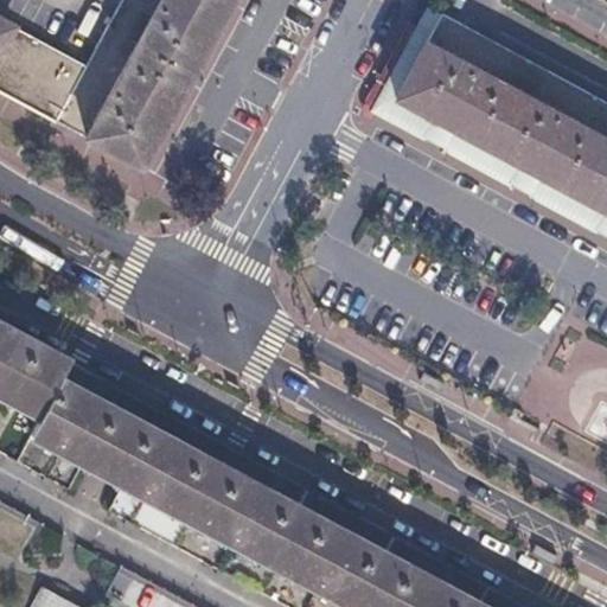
[(122,0),(87,65),(0,18),(0,89),(17,98),(142,166),(153,147),(161,132),(170,116),(203,56),(218,26),(232,0),(122,0)]
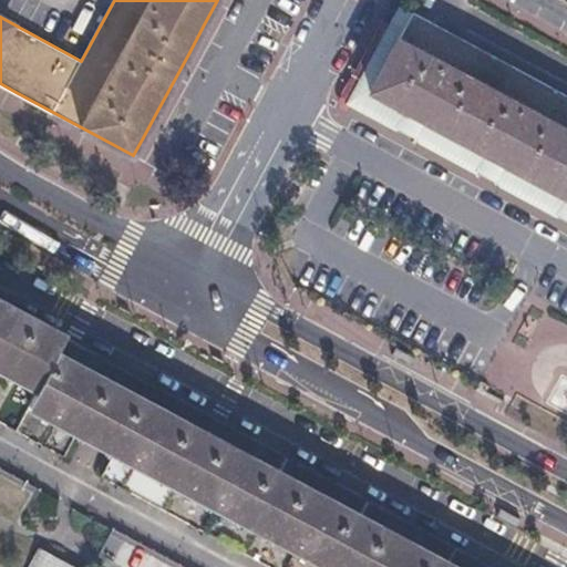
[(566,98),(412,12),(401,6),(349,101),(378,116),(406,133),(434,148),(463,164),(492,181),(521,196),(548,213),(566,222),(566,98)]
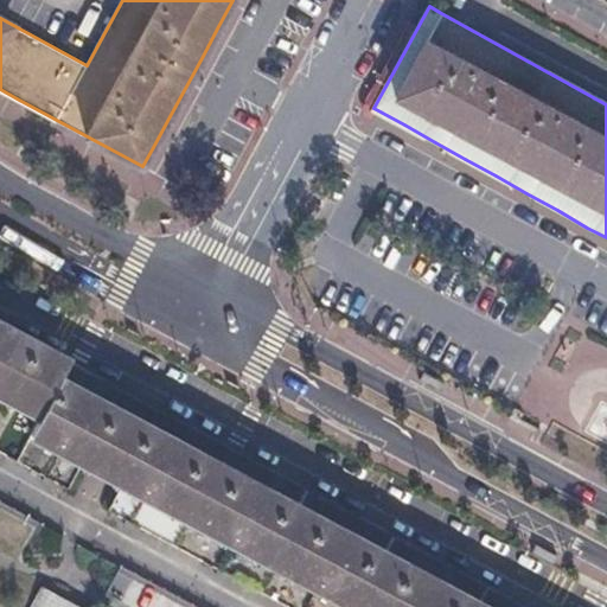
[(123,483),(109,510),(288,606),(525,606),(497,592),(458,570),(417,549),(377,528),(338,506),(298,484),(257,462),(234,449),(218,441),(134,396),(78,366),(25,338),(0,324),(0,451),(65,486),(80,459),(97,468),(123,483)]
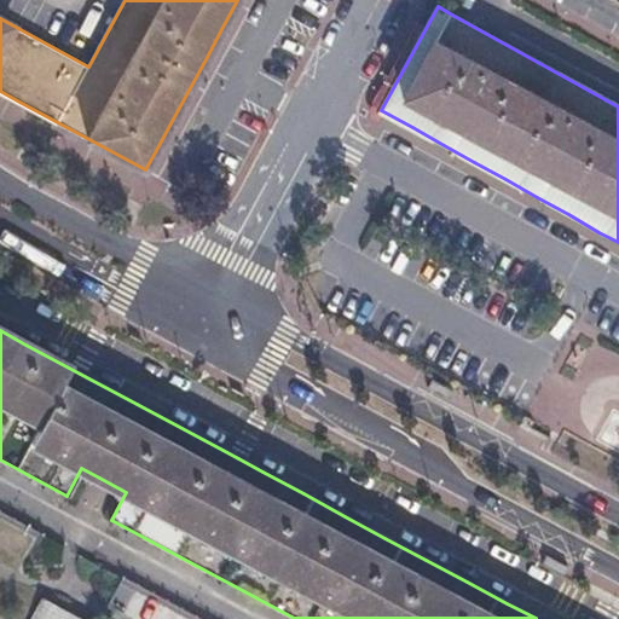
[(0,507),(0,547),(25,561),(44,531),(0,507)]
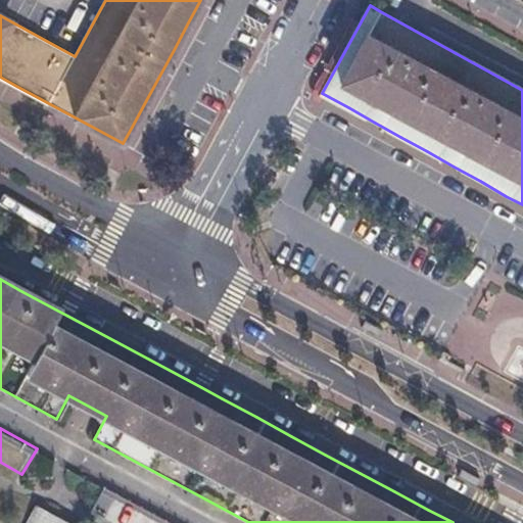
[(176,522),(105,485),(91,512),(110,522),(176,522)]
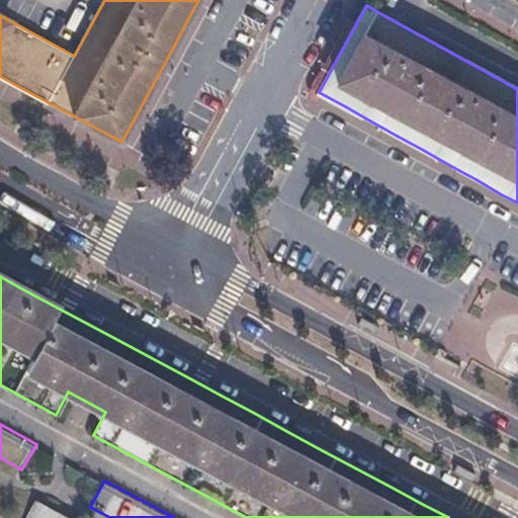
[(77,517),(61,517),(36,505),(29,517),(77,517),(78,517),(77,517)]
